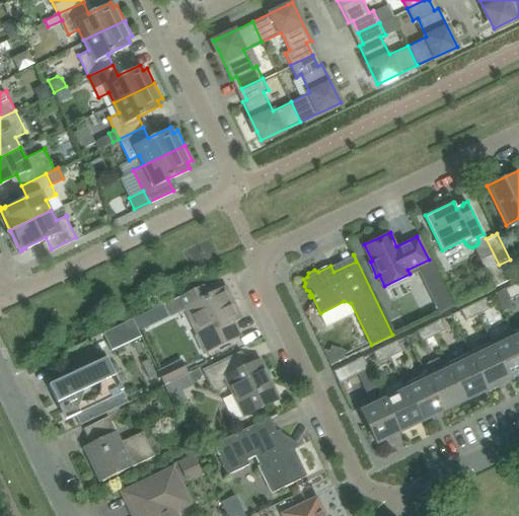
[(433,297),(436,298),(440,307),(453,302),(442,279),(429,285),(429,288),(433,297)]
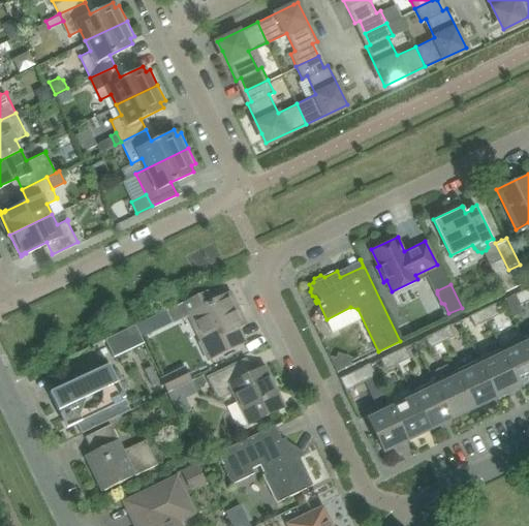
[(528,299),(528,292),(526,287),(514,294),(519,304),(528,299)]
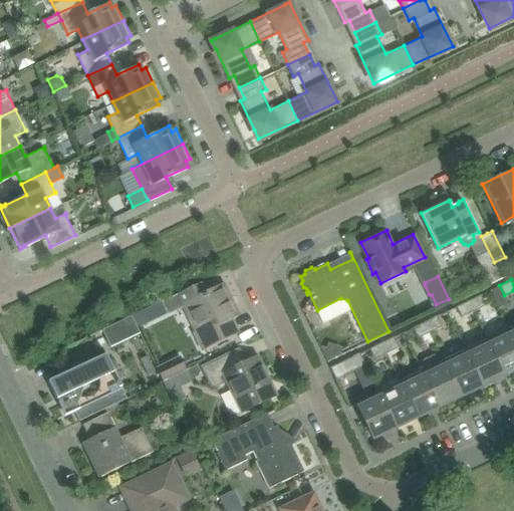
[(194,331),(201,347),(238,330),(231,315),(234,313),(229,301),(231,300),(229,296),(231,294),(227,287),(225,286),(223,283),(217,286),(216,285),(208,288),(208,291),(206,291),(201,281),(178,292),(183,302),(186,301),(193,315),(190,316),(197,330),(194,331)]
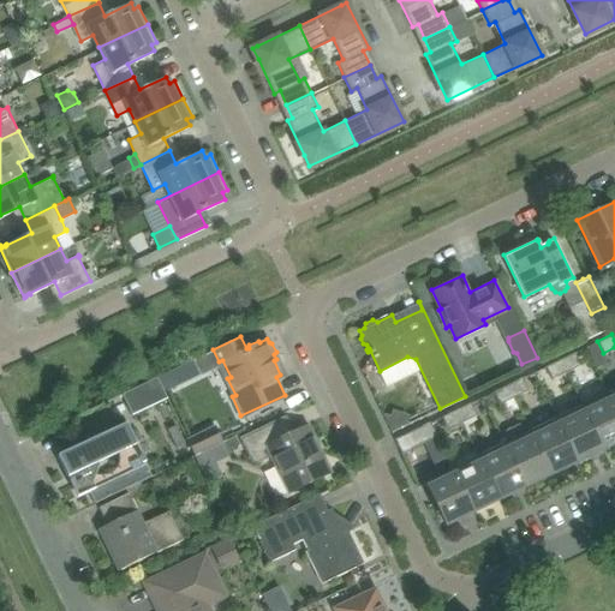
[(560,359),(565,367),(566,371),(580,364),(574,352),(560,359)]
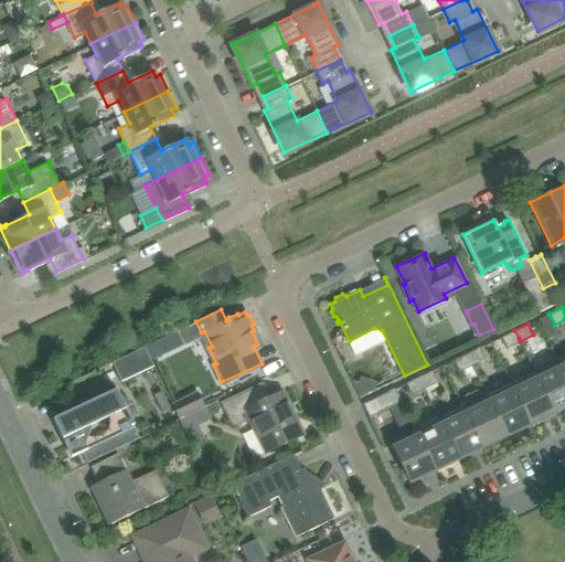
[(520,341),(519,338),(514,330),(501,336),(507,348),(520,341)]
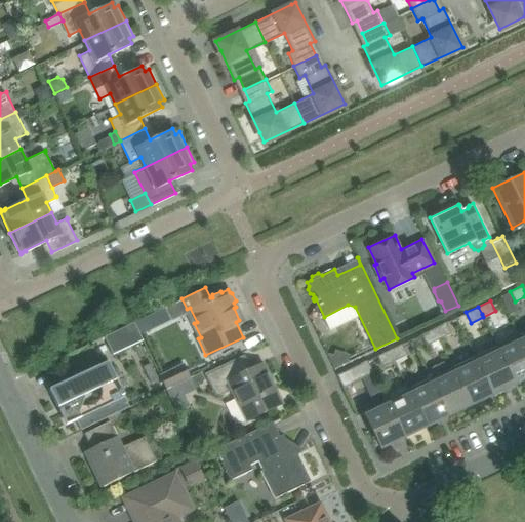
[(149,314),(134,321),(139,332),(155,325),(149,314)]
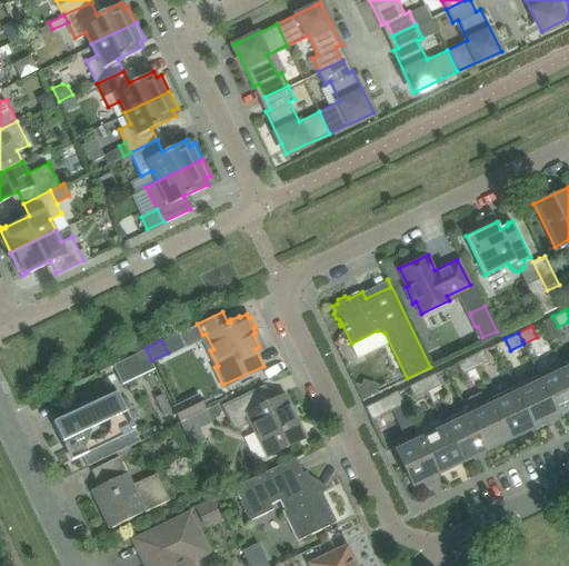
[(151,360),(146,348),(112,364),(121,383),(155,368),(151,360)]
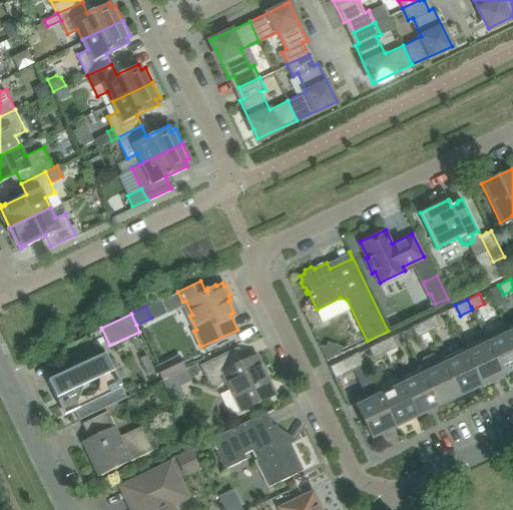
[(424,320),(427,328),(429,331),(441,325),(436,314),(424,320)]
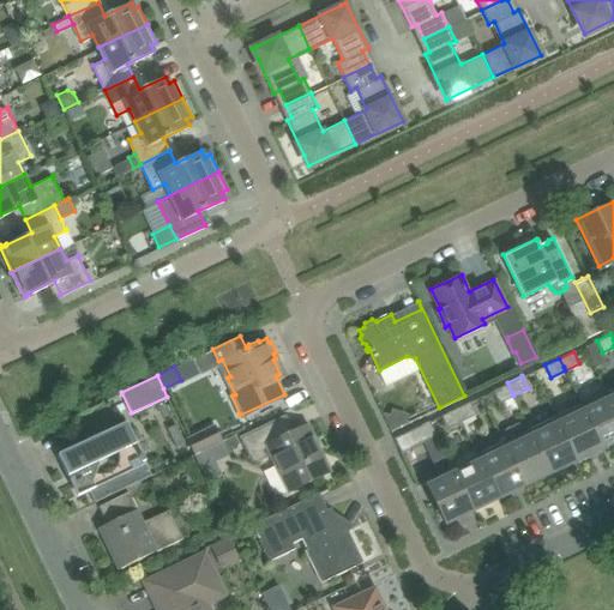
[(513,396),(511,392),(507,382),(493,390),(499,402),(513,396)]
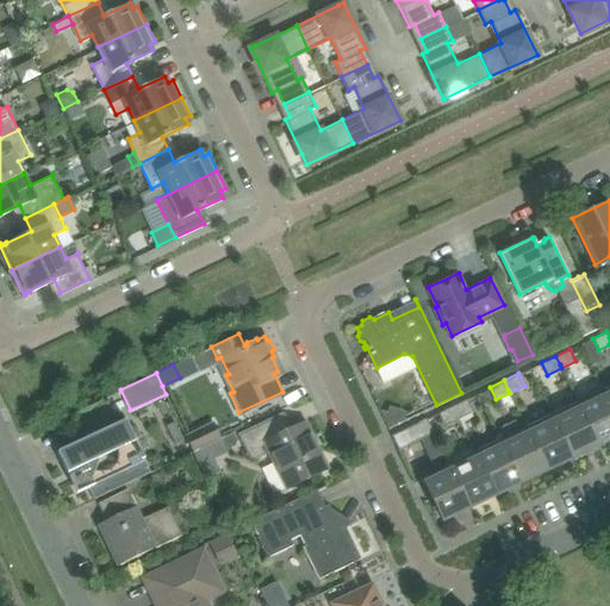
[(598,443),(609,437),(609,403),(603,388),(577,400),(598,443)]
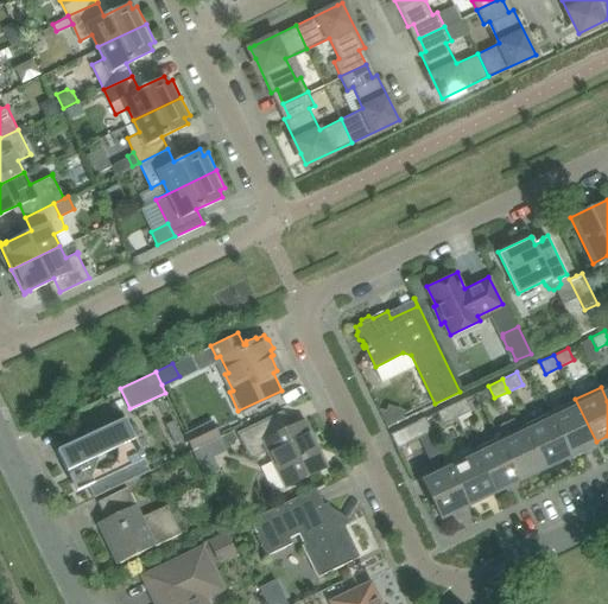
[(451,404),(455,412),(457,415),(472,409),(466,396),(451,404)]
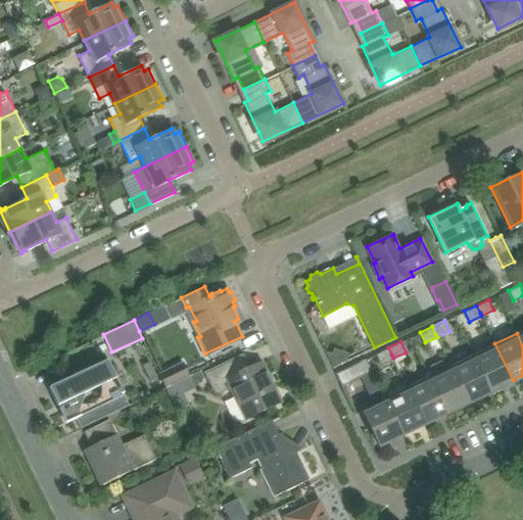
[(490,391),(513,380),(494,343),(473,355),(490,391)]
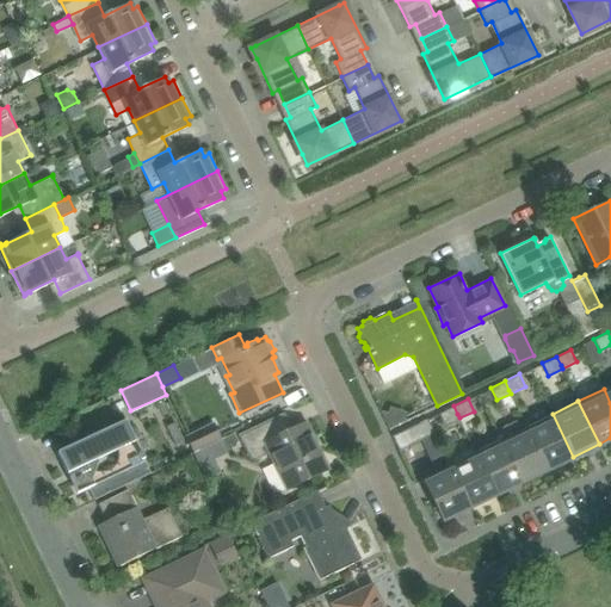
[(460,417),(457,414),(454,406),(438,413),(444,425),(460,417)]
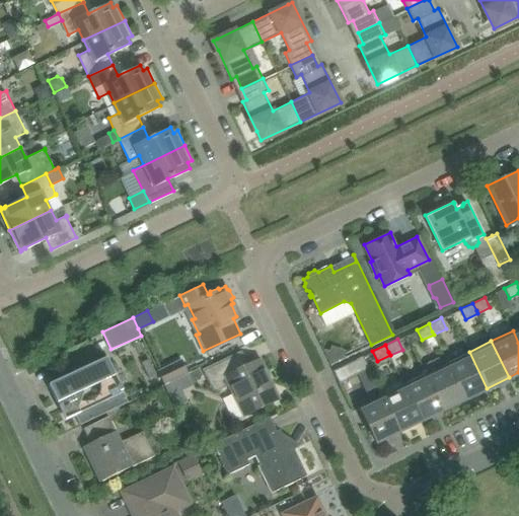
[(243,415),(257,408),(279,397),(260,358),(247,364),(241,351),(204,369),(212,386),(216,389),(228,383),(243,415)]
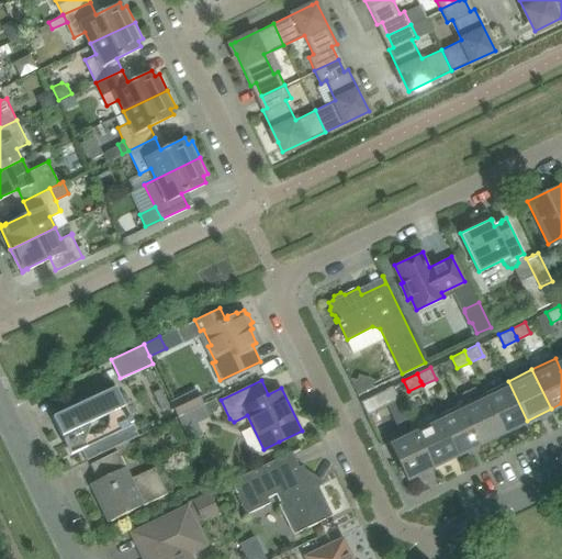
[(503,432),(527,421),(508,381),(484,392),(503,432)]
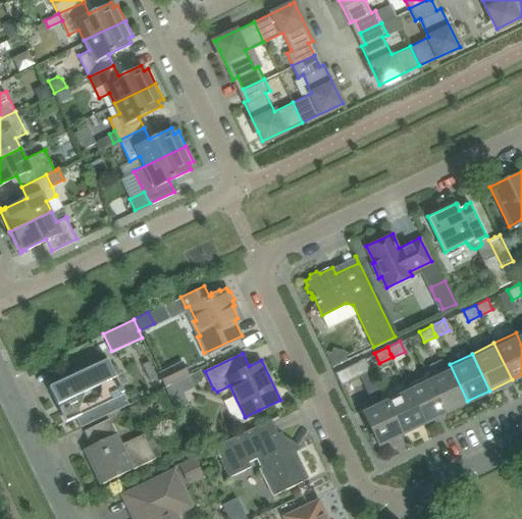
[(81,426),(128,403),(122,391),(123,391),(108,358),(54,383),(49,386),(65,421),(73,417),(76,418),(81,426)]
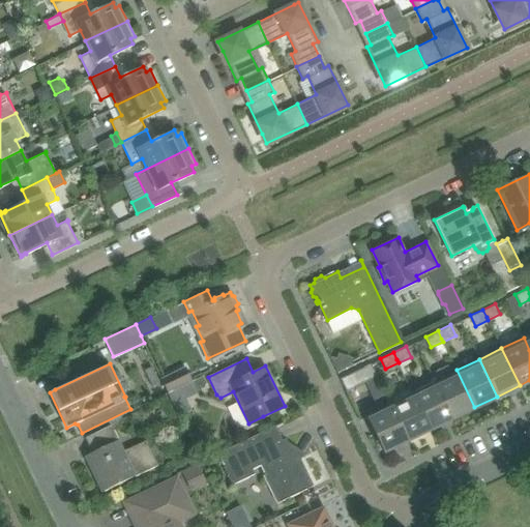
[(377,375),(371,363),(342,377),(347,389),(377,375)]
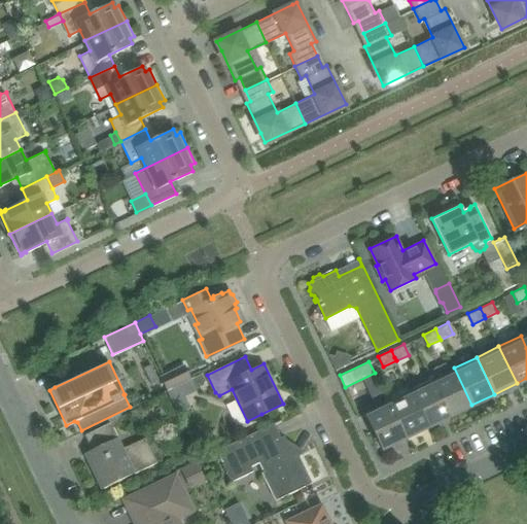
[(450,415),(471,405),(454,368),(452,369),(450,363),(445,361),(433,367),(432,372),(434,377),(431,378),(450,415)]
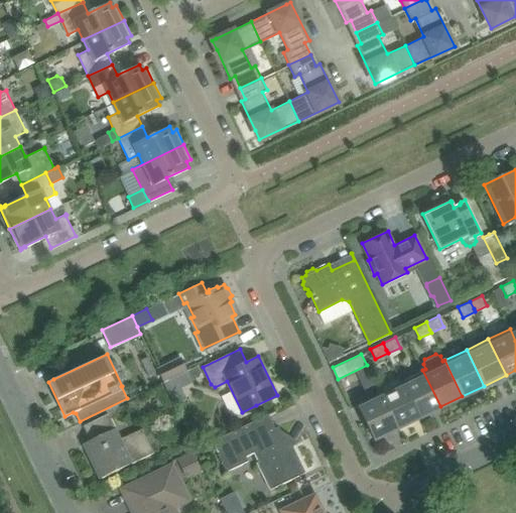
[(147,356),(140,359),(148,375),(155,372),(147,356)]
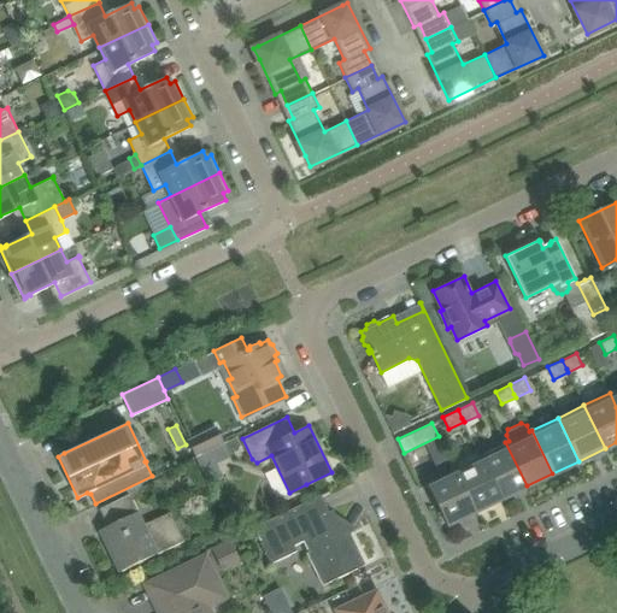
[(187,440),(195,455),(223,442),(223,441),(216,425),(187,440)]
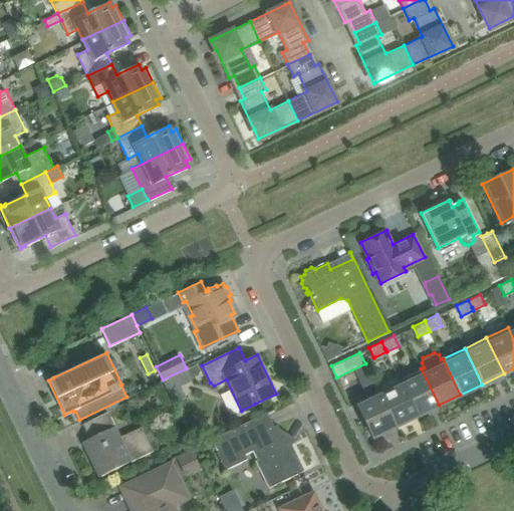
[(196,363),(187,367),(191,377),(197,374),(199,369),(196,363)]
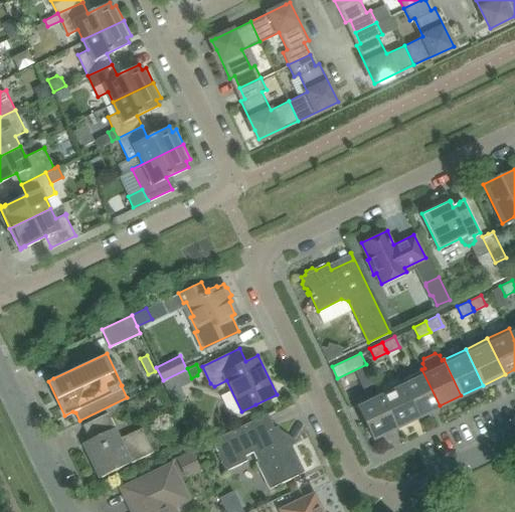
[(417,416),(440,405),(421,369),(400,380),(398,375),(397,375),(417,416)]
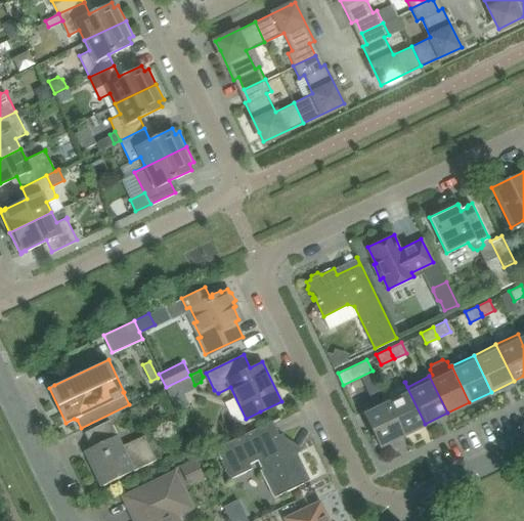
[(402,434),(425,424),(404,382),(383,393),(402,434)]
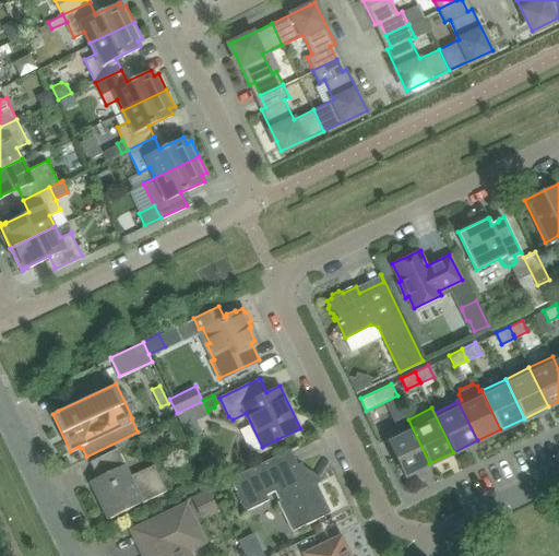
[(393,456),(395,454),(405,475),(429,463),(408,420),(407,420),(409,425),(387,436),(388,437),(384,439),(393,456)]
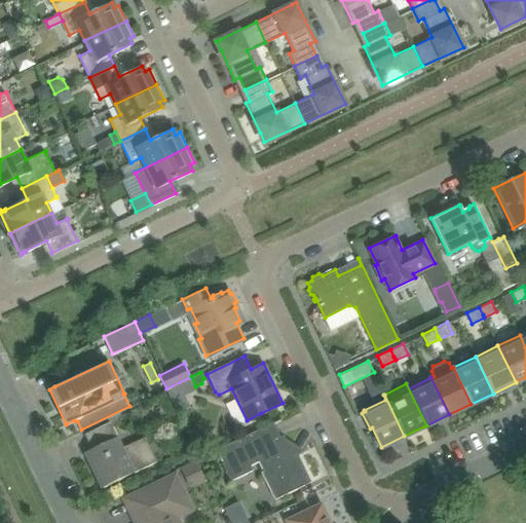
[(84,433),(91,448),(84,451),(101,487),(156,460),(145,436),(122,447),(110,420),(84,433)]
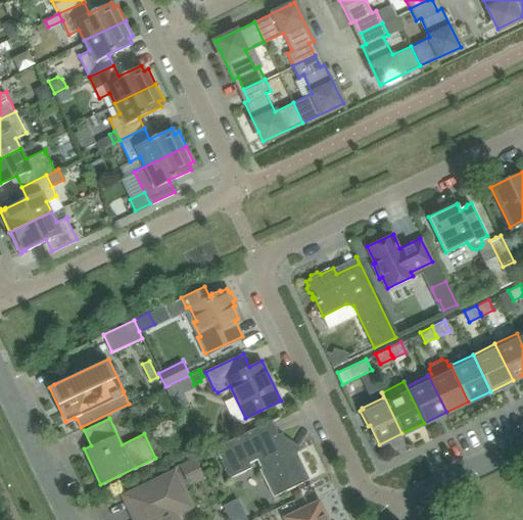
[(290,439),(283,434),(282,432),(279,433),(272,419),(216,445),(222,459),(221,460),(229,477),(251,466),(249,462),(257,458),(262,467),(259,468),(273,495),(308,478),(295,451),(292,452),(285,446),(290,439)]
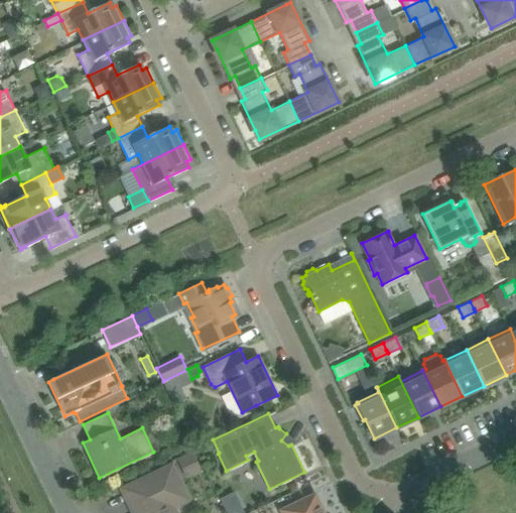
[(196,460),(176,468),(180,476),(199,469),(196,460)]
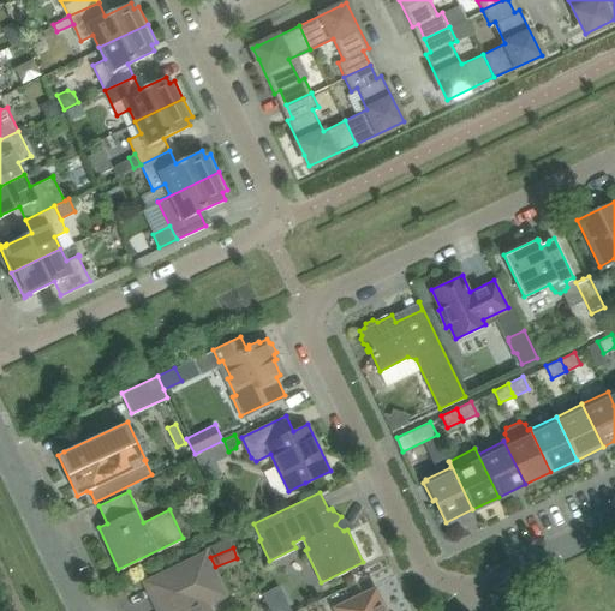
[(209,610),(207,605),(206,603),(224,594),(204,553),(145,581),(159,610),(209,610)]
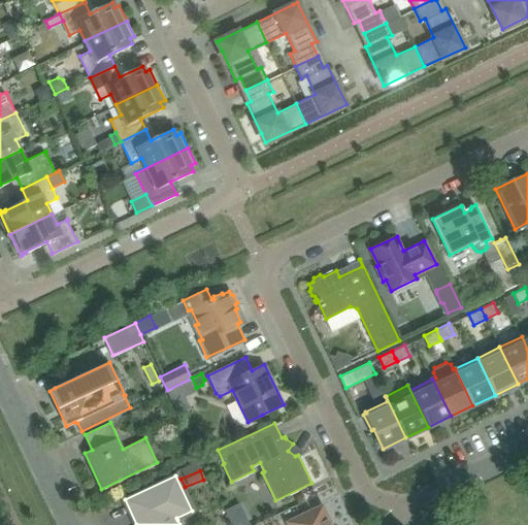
[(332,524),(322,503),(286,521),(288,524),(332,524)]
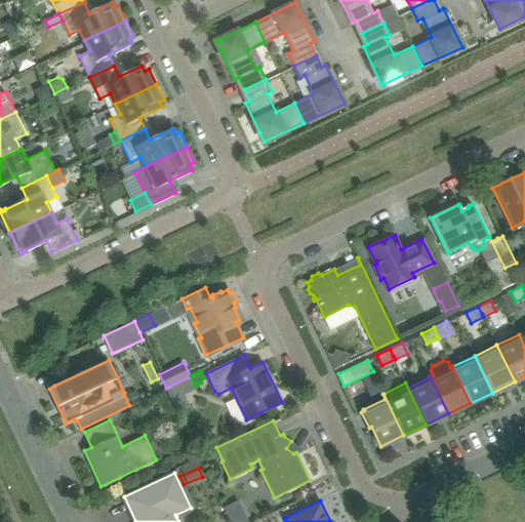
[(243,511),(229,518),(231,521),(248,521),(249,521),(243,511)]
